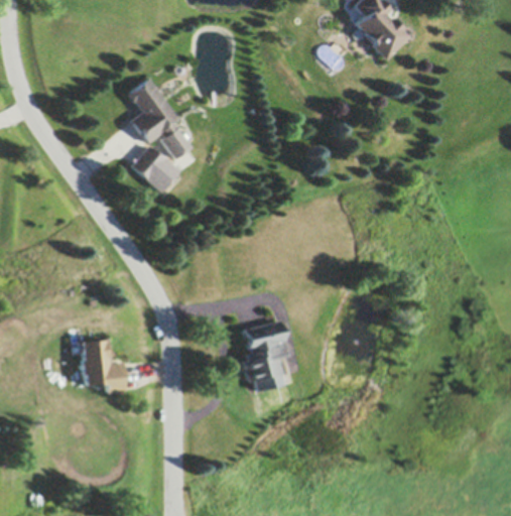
[(360,0),(382,0),(391,9),(386,14),(390,18),(393,16),(394,17),(393,18),(399,24),(400,23),(402,26),(403,25),(405,27),(403,29),(409,35),(386,58),(373,45),(375,43),(356,23),(365,14),(355,5),(360,0)]
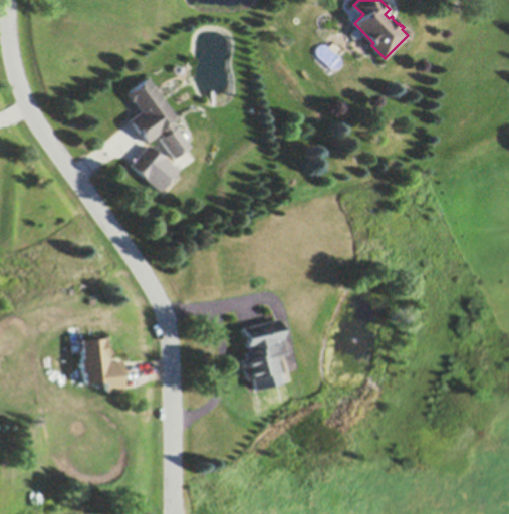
[(151,77),(178,116),(174,120),(184,134),(187,131),(191,136),(187,140),(192,146),(175,158),(162,138),(165,136),(163,133),(150,142),(144,134),(143,135),(132,119),(144,110),(137,100),(136,101),(130,92),(151,77)]
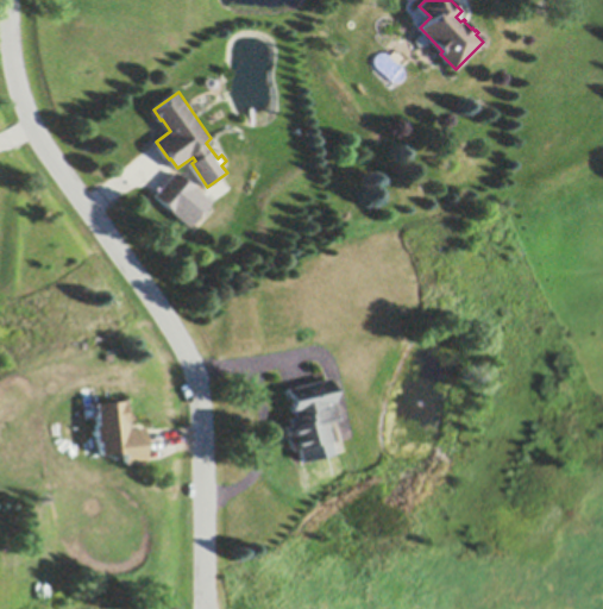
[(157,195),(177,171),(196,187),(176,212),(157,195)]
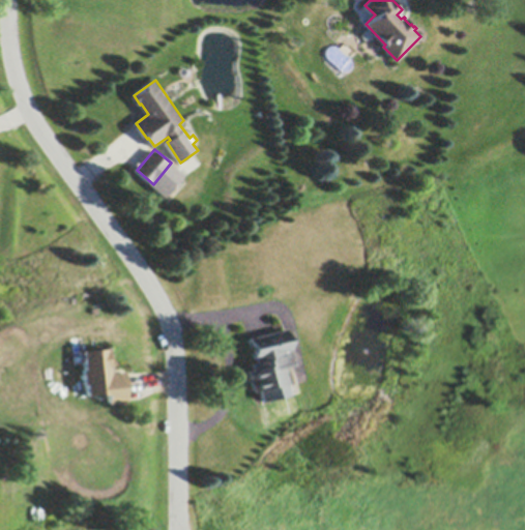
[(251,339),(288,329),(296,365),(286,369),(290,389),(262,396),(261,390),(255,391),(250,372),(255,371),(254,363),(259,362),(258,358),(256,358),(251,339)]
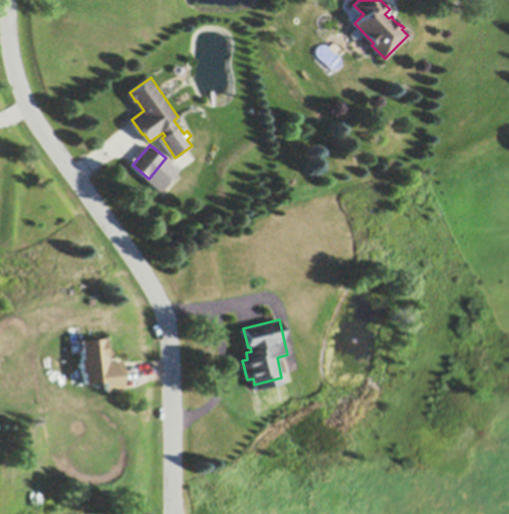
[(84,340),(107,338),(107,336),(110,336),(111,340),(110,340),(110,346),(111,346),(111,350),(109,350),(109,355),(111,355),(111,361),(125,360),(125,363),(124,363),(125,377),(126,377),(126,381),(124,381),(124,386),(126,384),(126,390),(108,392),(107,383),(88,384),(87,372),(85,373),(84,358),(86,358),(84,340)]
